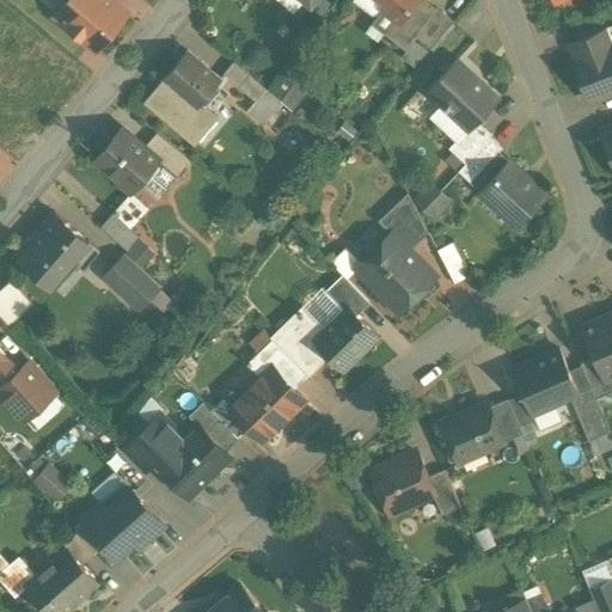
[(111,0),(67,0),(55,14),(96,49),(127,13),(111,0)]
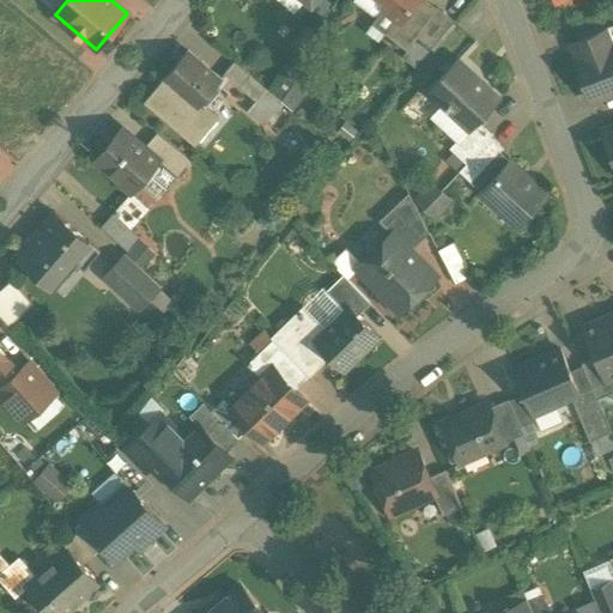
[(388,0),(372,23),(406,49),(413,41),(438,8),(426,0),(388,0)]
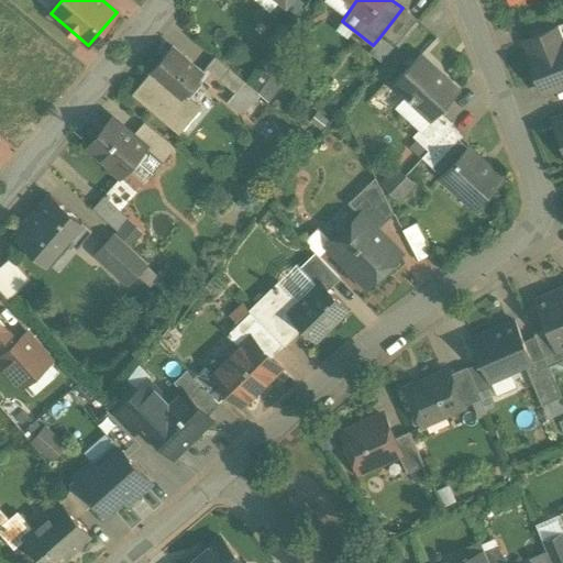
[(403,8),(379,37),(393,47),(417,19),(403,8)]
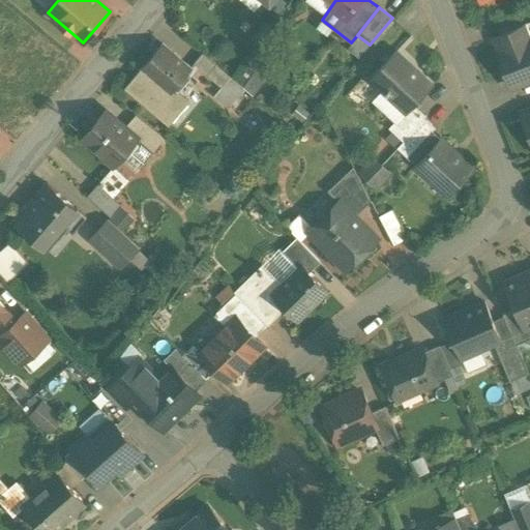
[(529,37),(528,38),(523,26),(494,36),(499,50),(496,51),(510,87),(529,79),(529,37)]
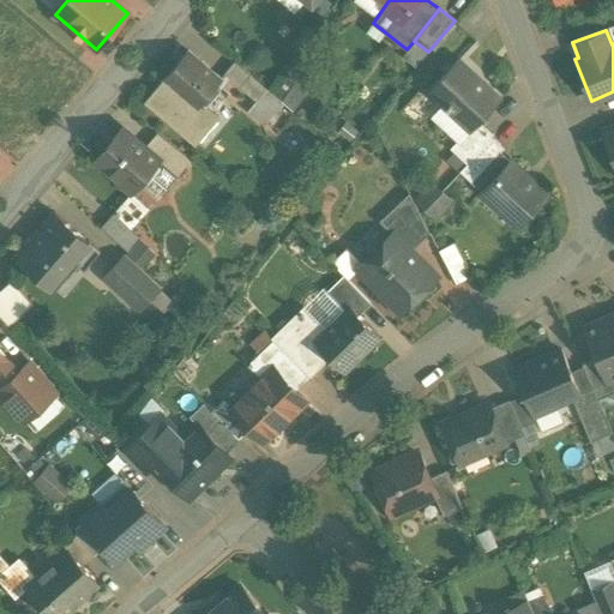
[(428,52),(414,41),(407,49),(402,56),(415,67),(428,52)]
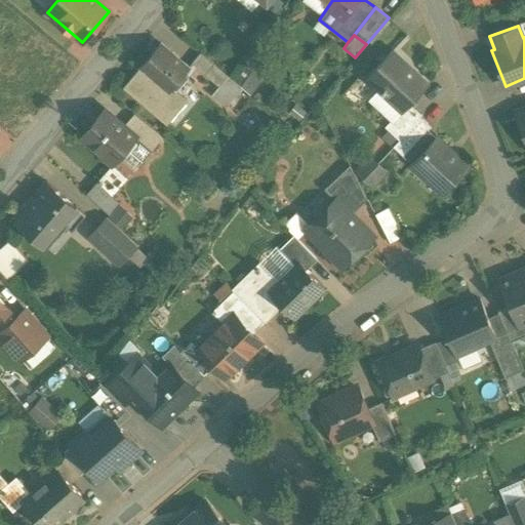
[(160,43),(139,67),(139,68),(123,87),(167,125),(167,124),(167,123),(187,99),(173,88),(190,69),(160,43)]
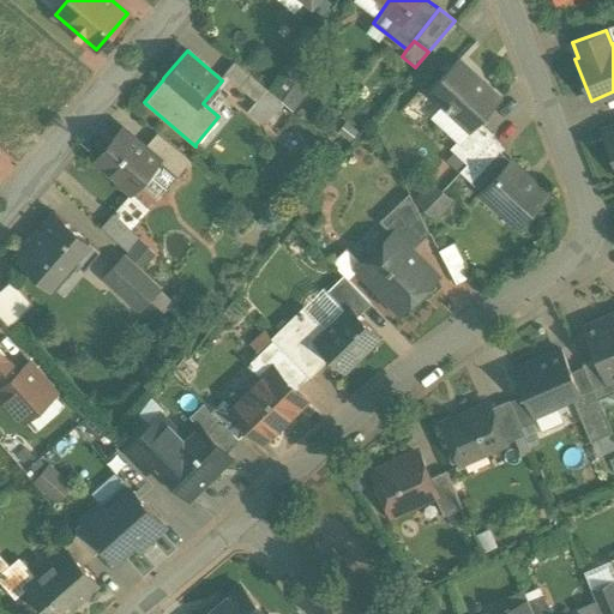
[(487,90),(458,62),(459,60),(459,59),(429,91),(444,106),(443,107),(446,109),(450,104),(473,126),(499,97),(489,88),(487,90)]
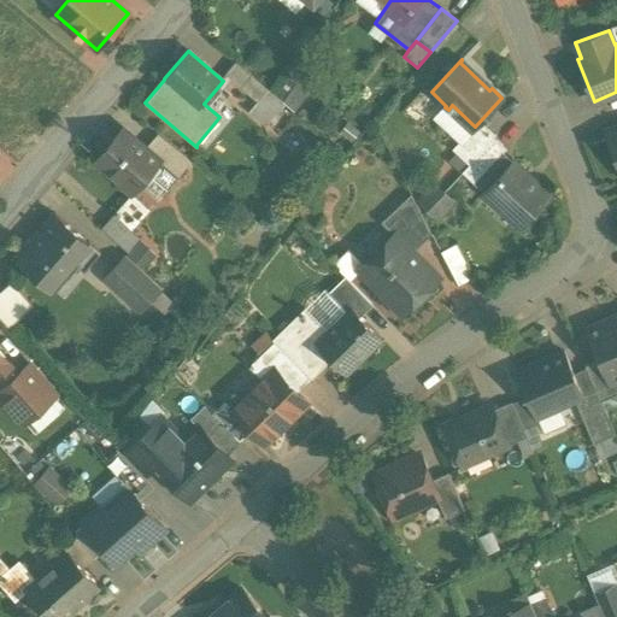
[(268,89),(235,63),(224,75),(257,101),(258,103),(268,89)]
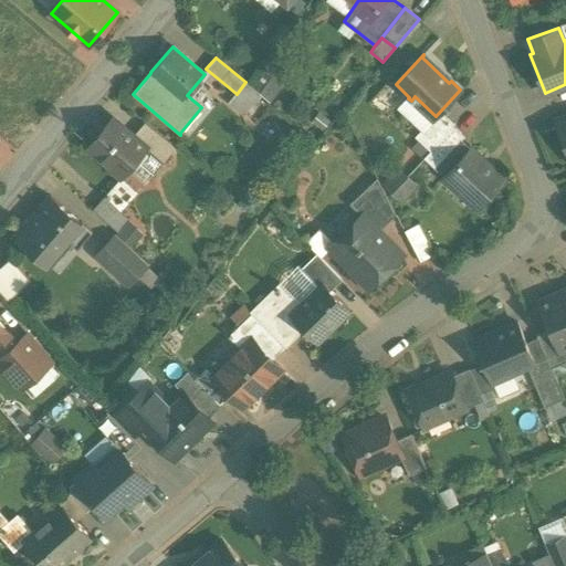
[(245,82),(237,94),(236,93),(228,103),(243,116),(244,115),(243,115),(260,94),(245,82)]
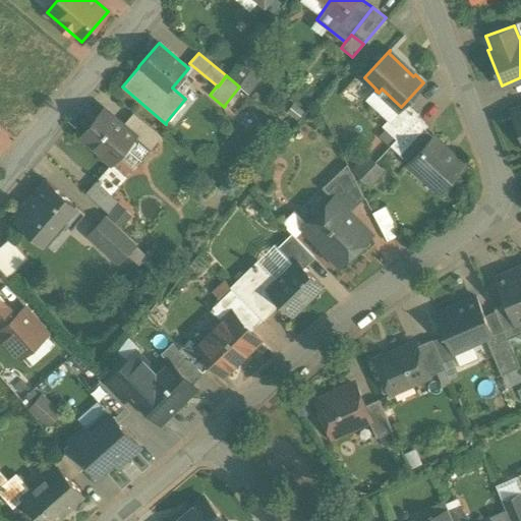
[(409,105),(386,129),(396,138),(417,116),(419,114),(409,105)]
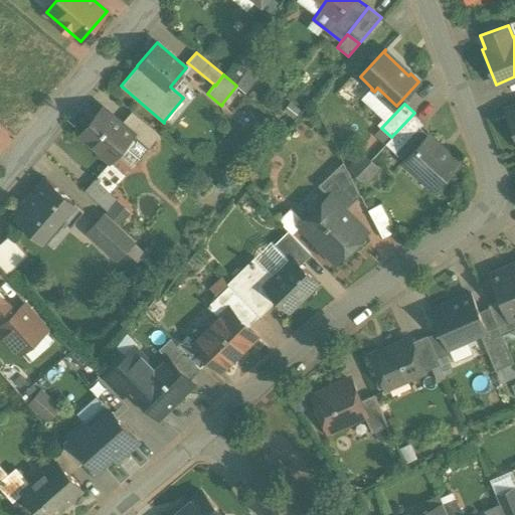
[(514,105),(505,110),(514,136),(514,105)]
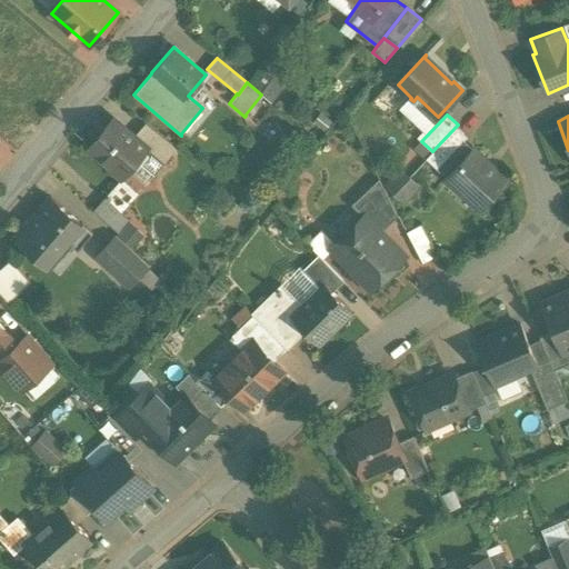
[(132,138),(111,119),(88,147),(108,165),(106,167),(120,180),(145,151),(147,150),(132,138)]
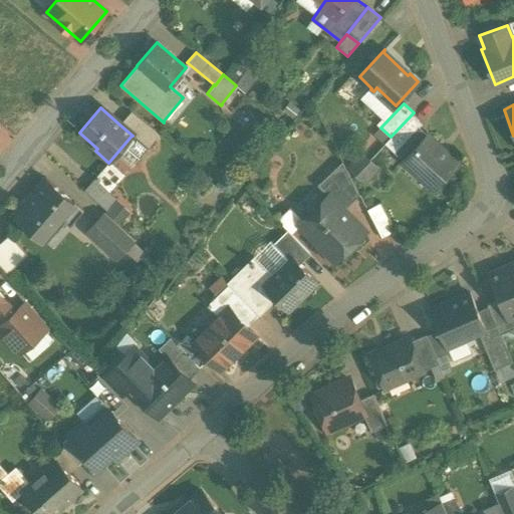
[(159,134),(132,111),(119,124),(133,136),(131,137),(146,150),(159,134)]
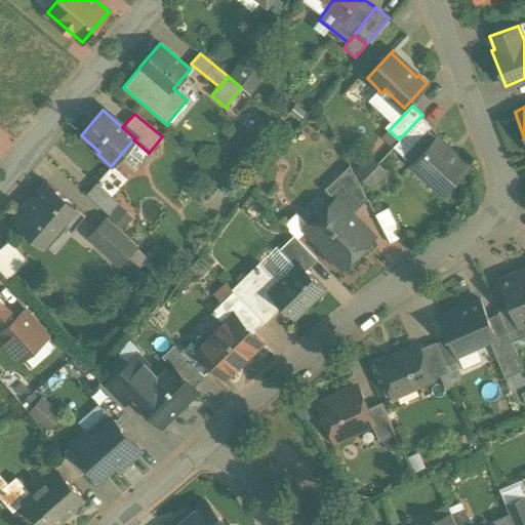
[(420,117),(400,138),(410,149),(431,127),(420,117)]
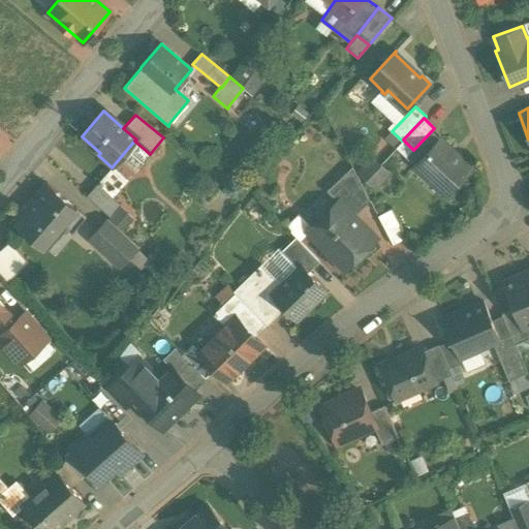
[(472,167),(440,137),(415,164),(447,194),(472,167)]
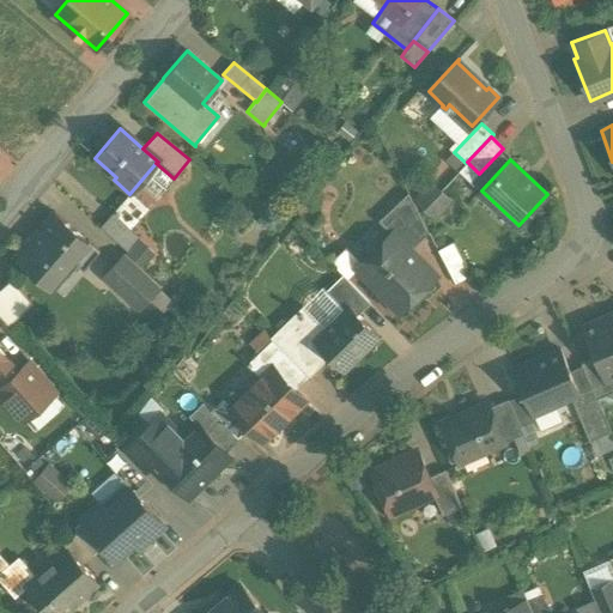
[(432,183),(417,199),(435,216),(449,200),(432,183)]
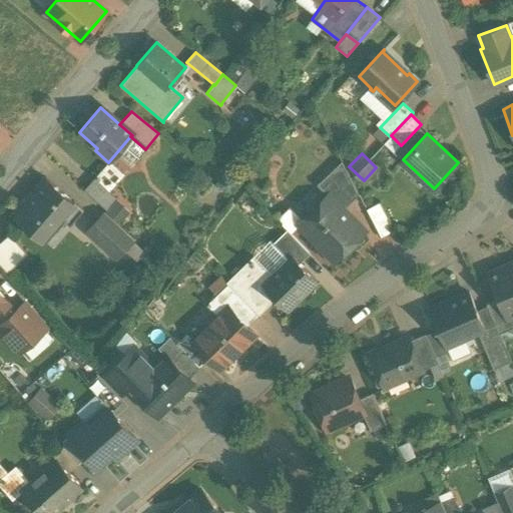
[(342,161),(318,184),(328,195),(329,194),(344,209),(359,195),(342,161)]
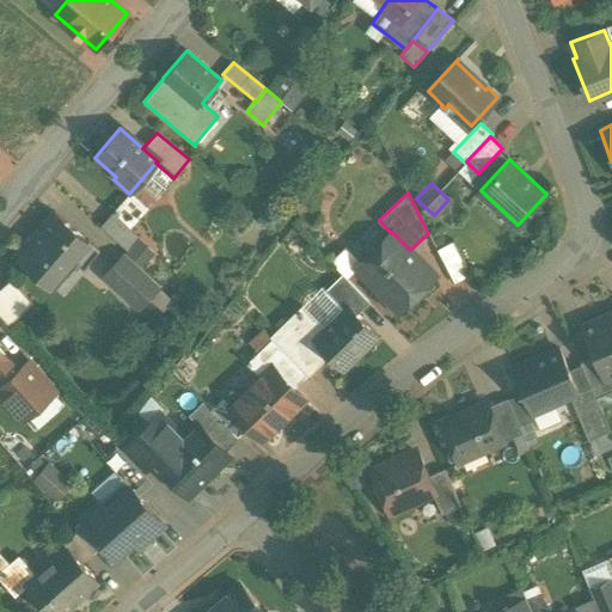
[(99,251),(53,213),(16,257),(54,289),(77,263),(84,269),(99,251)]
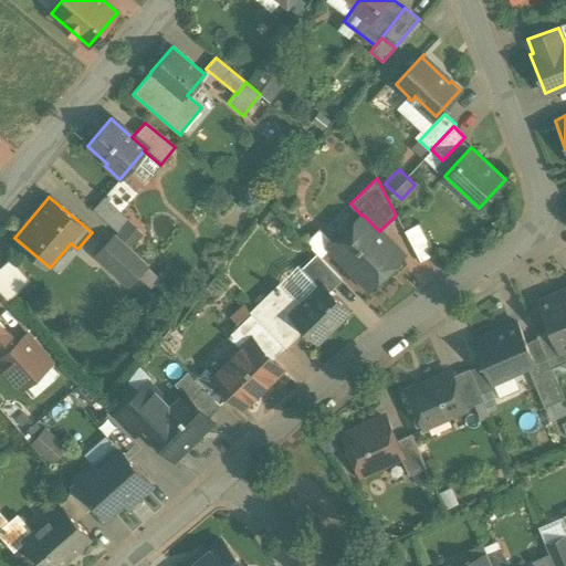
[(129,219),(105,197),(94,208),(118,231),(129,219)]
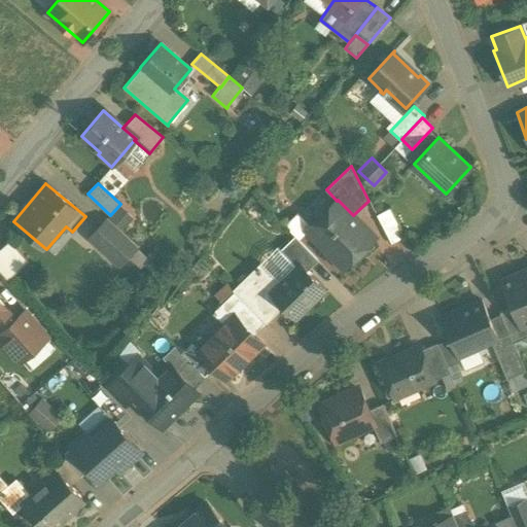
[(353,215),(338,200),(337,201),(307,231),(343,269),(375,238),(353,215)]
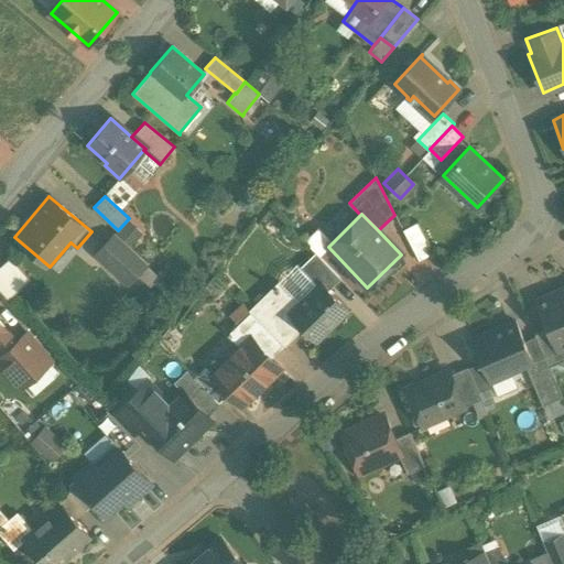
[(433,255),(418,223),(402,230),(419,261),(433,255)]
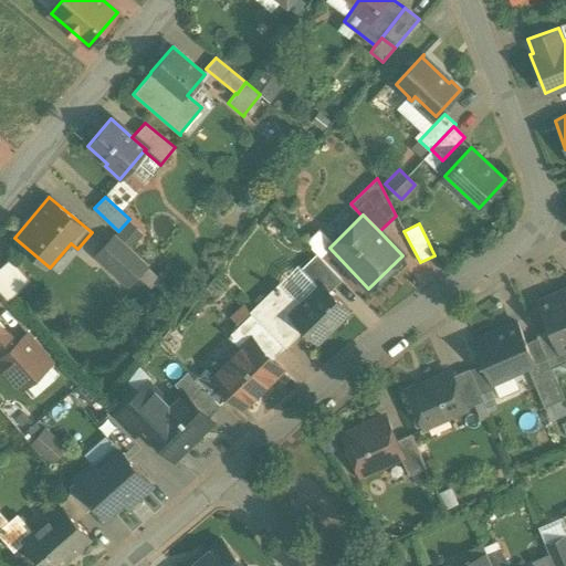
[(142,259),(115,233),(95,255),(122,280),(142,259)]
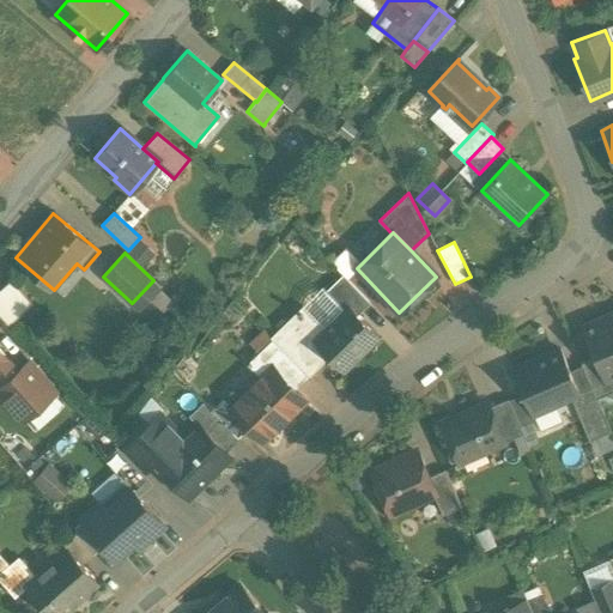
[(371,304),(343,274),(326,293),(343,311),(349,305),(359,316),(371,304)]
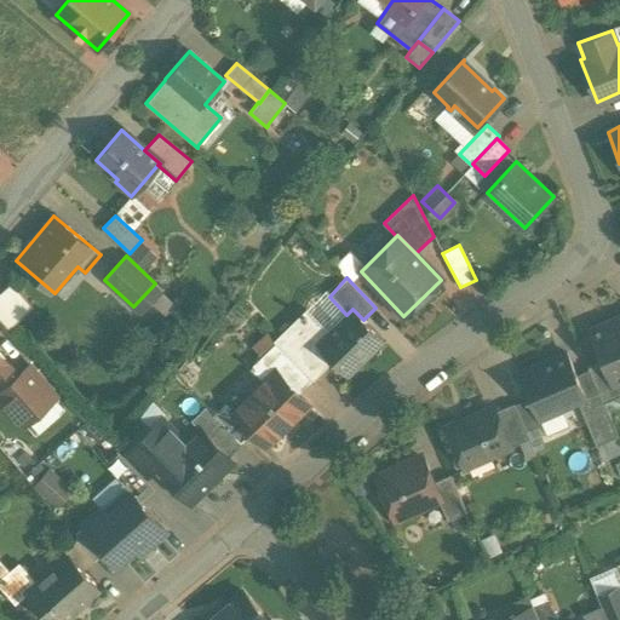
[(11,283),(0,292),(0,320),(9,329),(33,308),(11,283)]
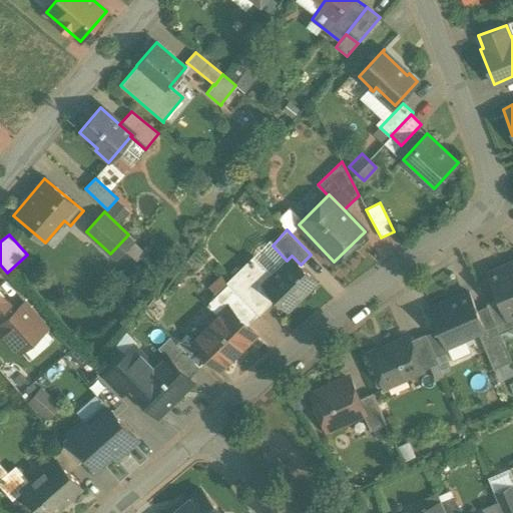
[(301,265),(292,255),(287,261),(272,276),(263,285),(276,299),(287,311),(317,282),(301,265)]
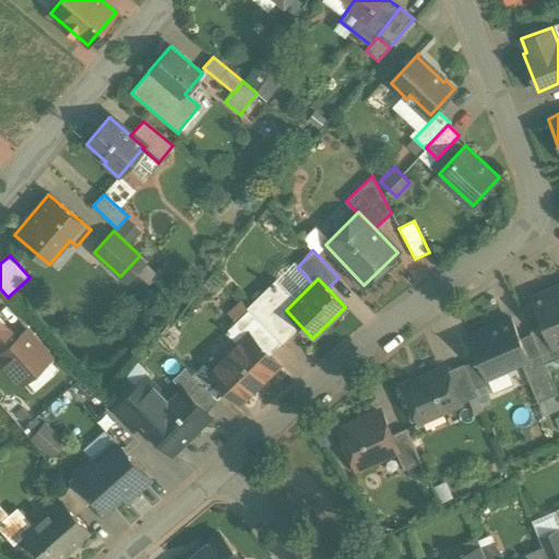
[(276,280),(256,299),(258,300),(249,309),(282,343),(300,325),(286,310),(296,300),(276,280)]
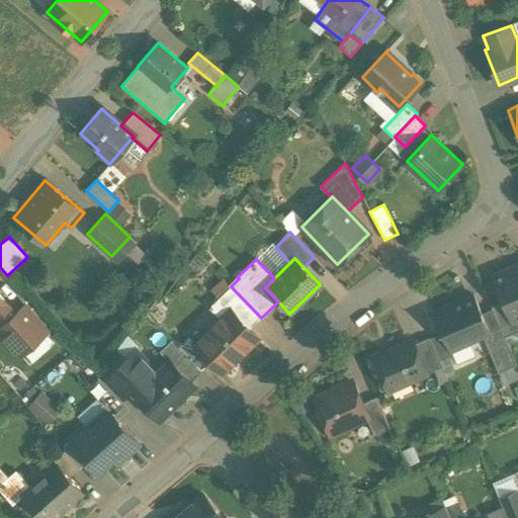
[(517,267),(513,270),(509,269),(492,276),(503,303),(491,307),(500,328),(504,336),(505,336),(517,330),(517,320),(514,310),(517,308),(517,267)]
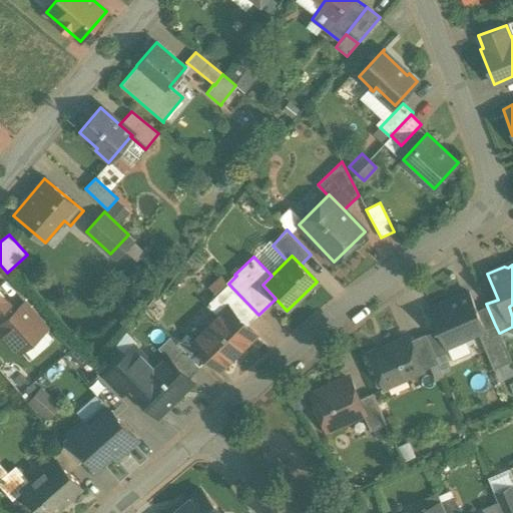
[(259,315),(228,284),(207,305),(218,316),(228,306),(247,326),(259,315)]
